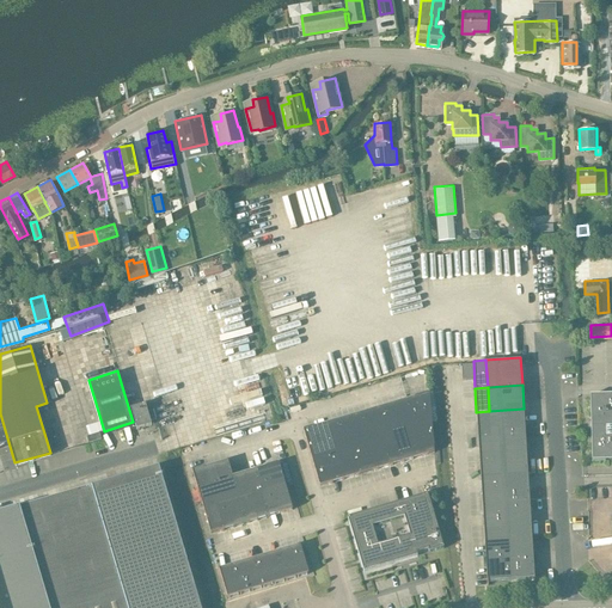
[(407,397),(415,425),(432,421),(429,391),(407,397)]
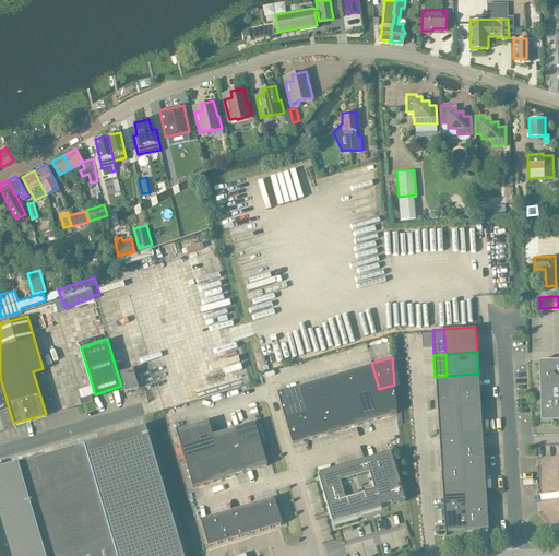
[(551,359),(538,359),(539,364),(539,381),(539,390),(546,390),(546,398),(540,398),(540,416),(540,420),(552,420),(552,415),(558,415),(558,362),(551,363),(551,359)]
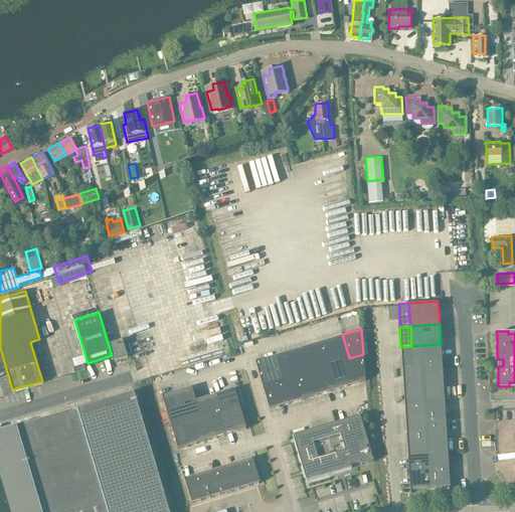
[(333,337),(340,360),(349,358),(342,334),(333,337)]
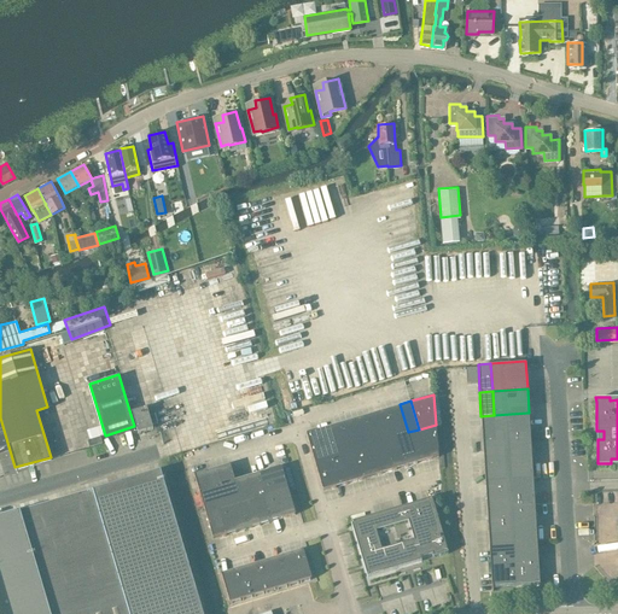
[(388,408),(396,436),(408,432),(400,404),(388,408)]
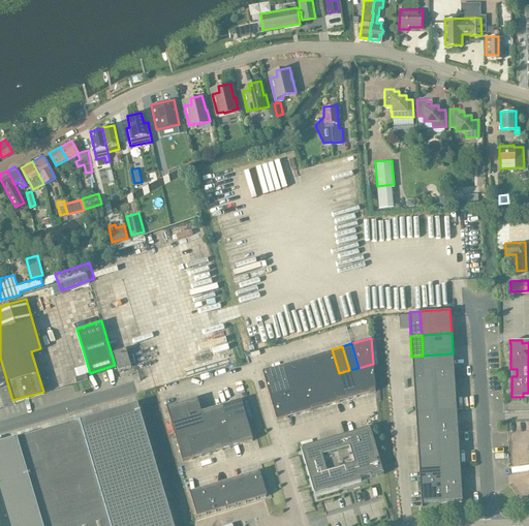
[(113,351),(117,365),(118,369),(131,365),(130,362),(135,360),(132,352),(127,353),(125,347),(113,351)]
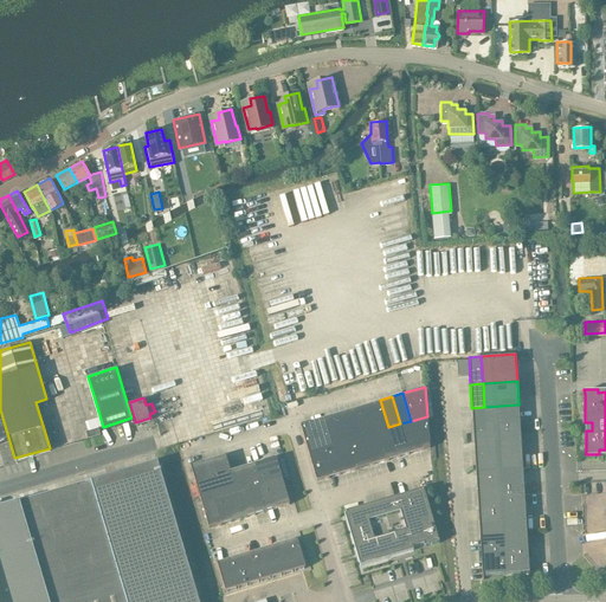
[(372,410),(376,431),(388,427),(380,400),(369,403),(372,410)]
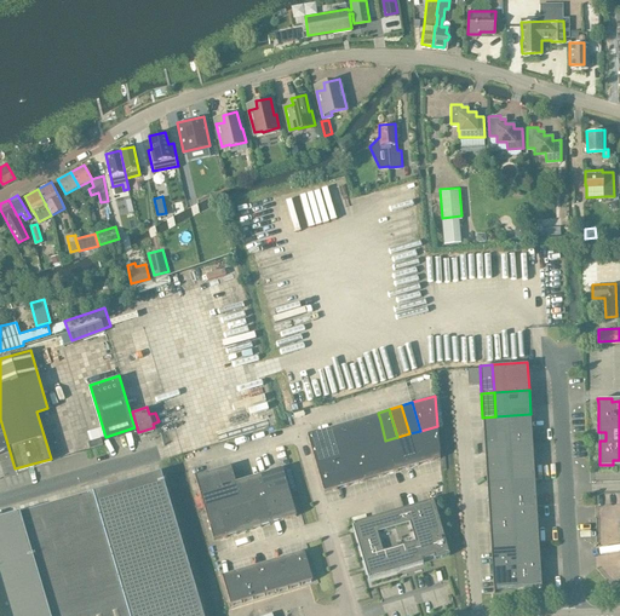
[(371,432),(374,444),(385,441),(380,420),(378,413),(366,416),(371,432)]
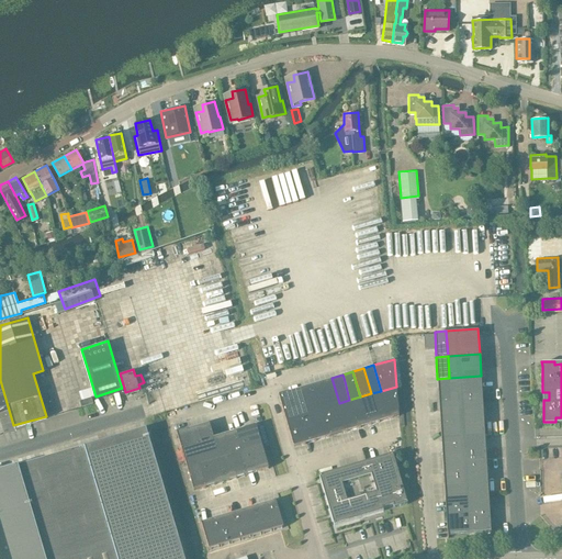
[(449,378),(450,400),(482,398),(481,376),(449,378)]
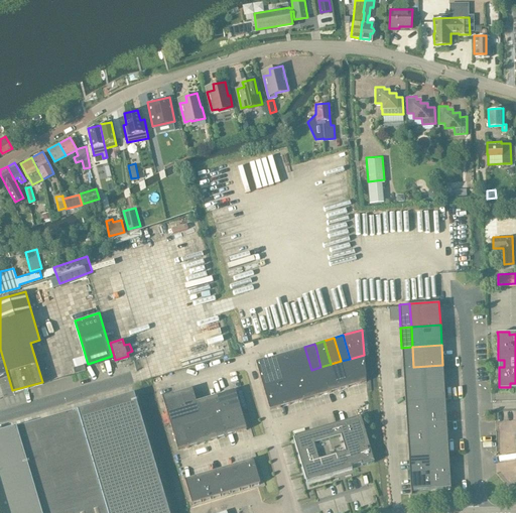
[(300,370),(301,373),(311,370),(308,360),(304,347),(294,349),(300,370)]
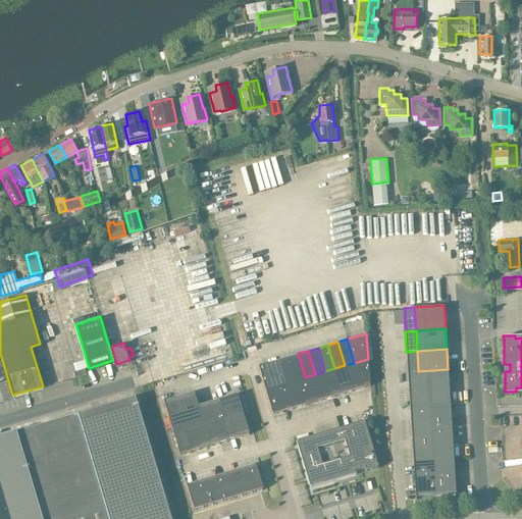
[(406,352),(408,372),(418,371),(417,351),(406,352)]
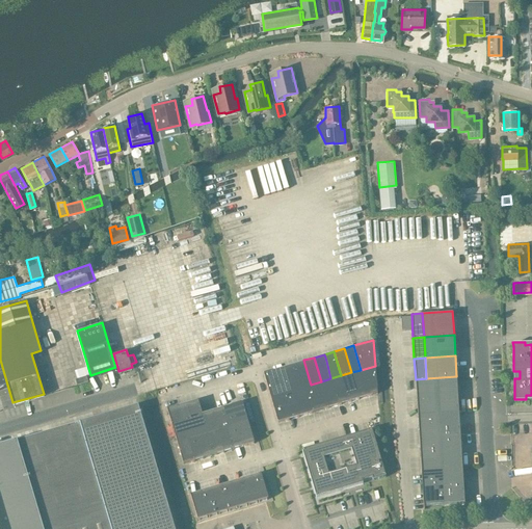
[(294,363),(301,388),(311,385),(310,381),(303,360),(294,363)]
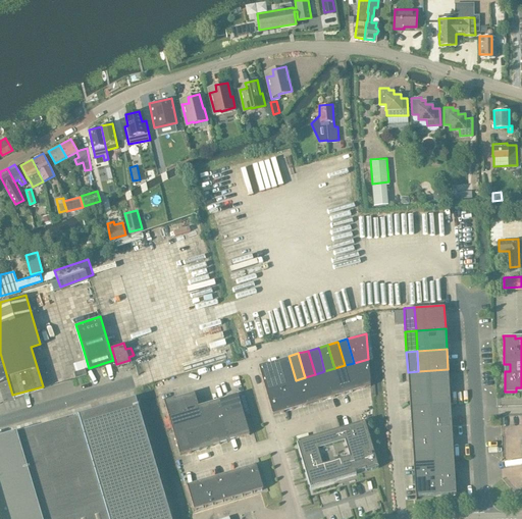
[(278,359),(285,382),(296,380),(289,356),(278,359)]
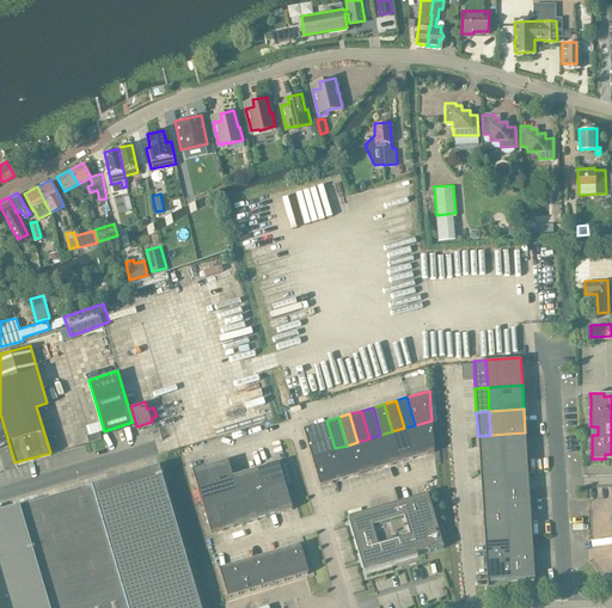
[(304,428),(311,455),(335,448),(326,421),(304,428)]
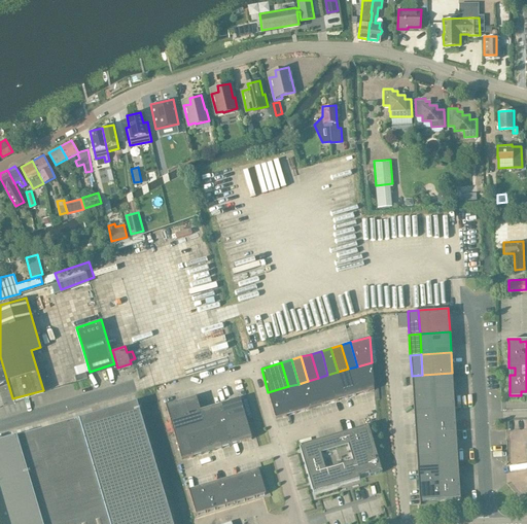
[(348,369),(355,393),(374,387),(372,362),(357,367),(348,369)]
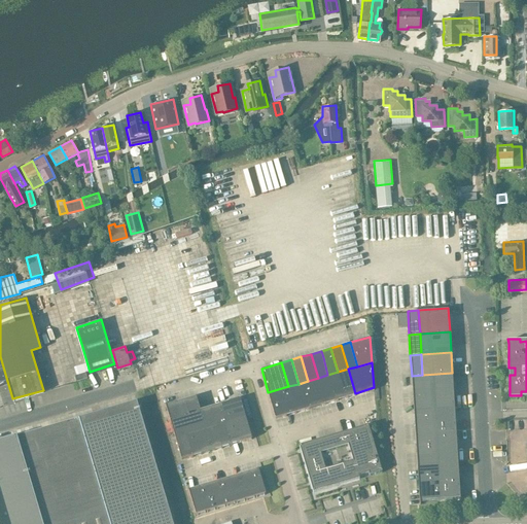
[(338,372),(345,396),(355,393),(348,369),(338,372)]
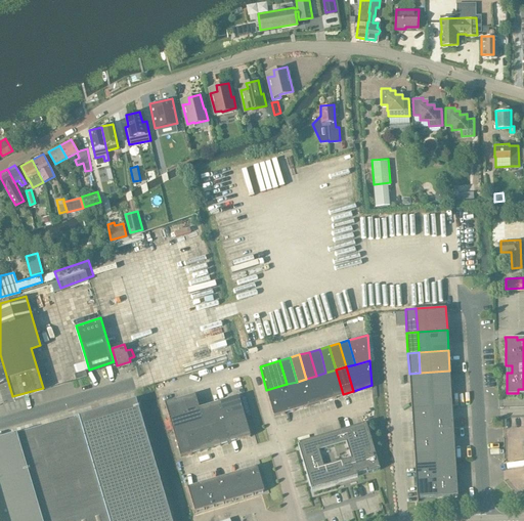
[(74,372),(76,377),(87,374),(85,367),(74,372)]
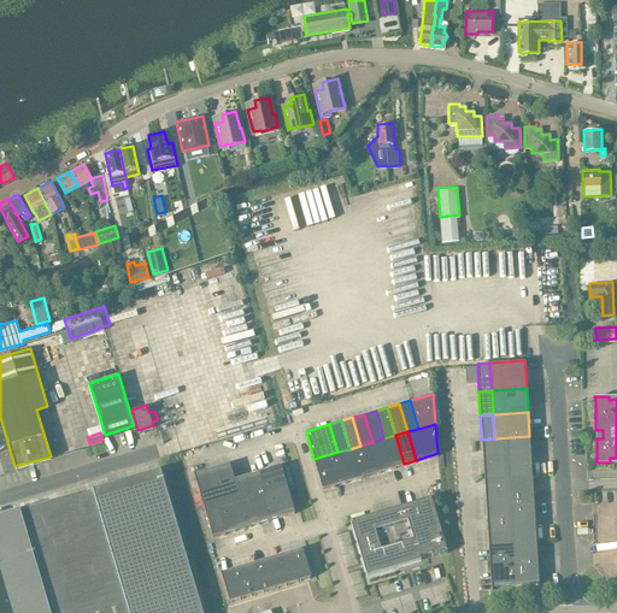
[(383,438),(392,467),(404,464),(395,435),(383,438)]
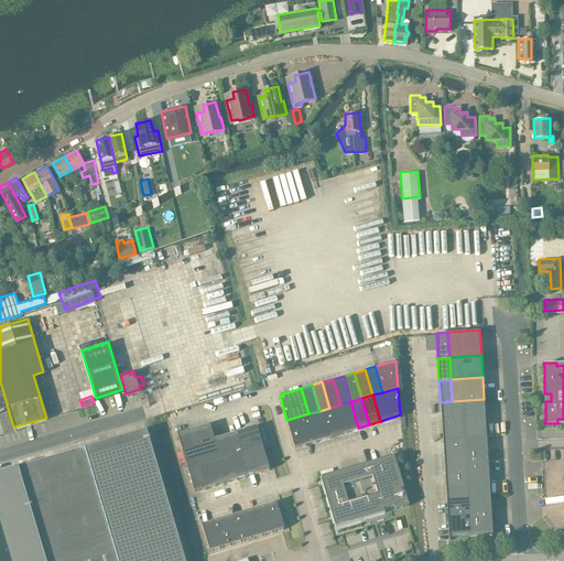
[(452,401),(454,423),(464,423),(486,421),(484,399),(452,401)]
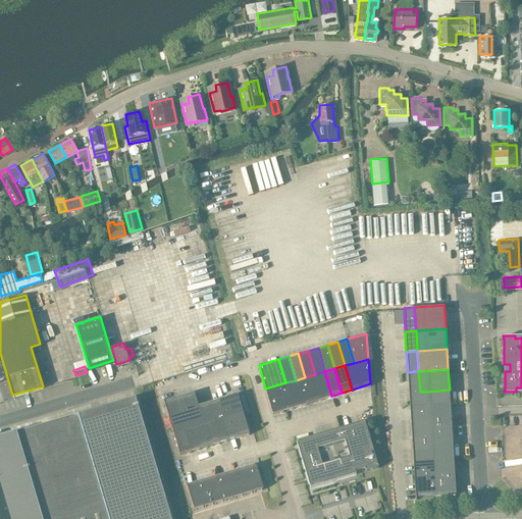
[(305,377),(312,401),(331,396),(324,371),(315,374),(305,377)]
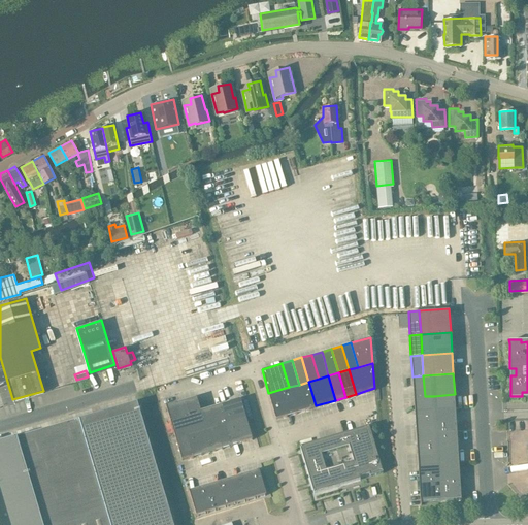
[(413,376),(414,397),(425,396),(423,375),(413,376)]
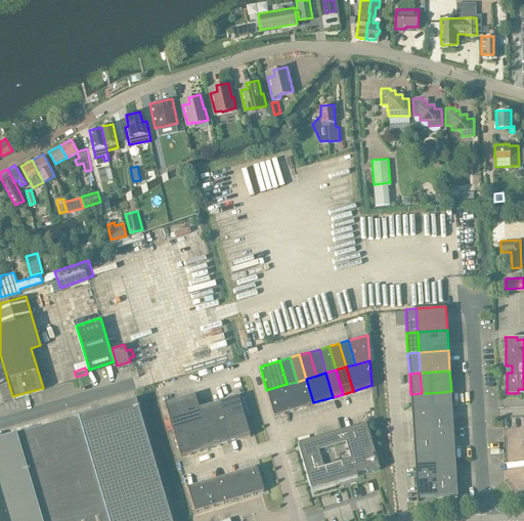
[(287,384),(294,408),(313,402),(306,379),(297,382),(287,384)]
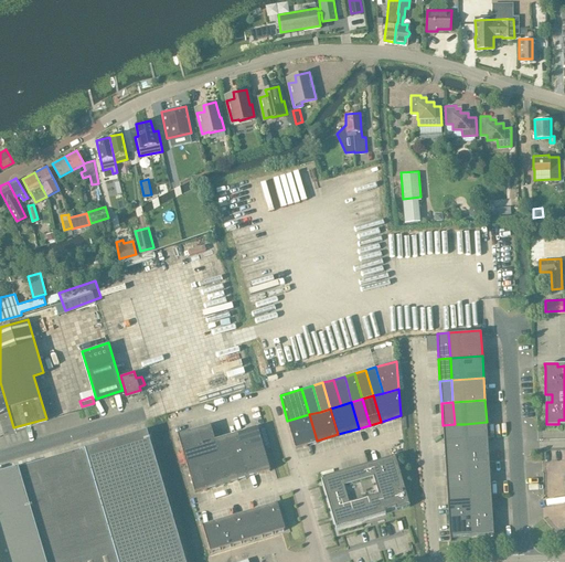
[(295,447),(317,441),(309,414),(287,421),(295,447)]
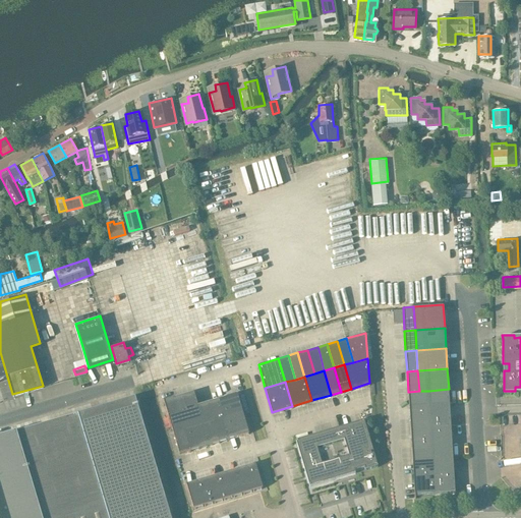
[(428,391),(430,424),(451,423),(449,389),(428,391)]
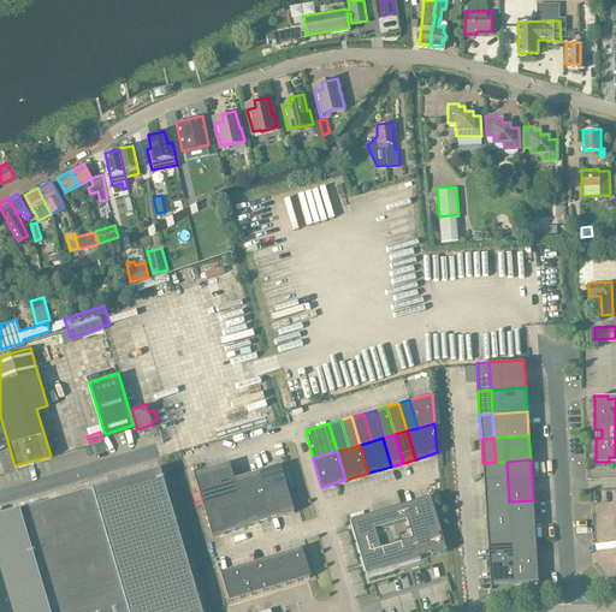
[(194,471),(202,503),(226,495),(237,493),(232,477),(234,476),(229,461),(194,471)]
